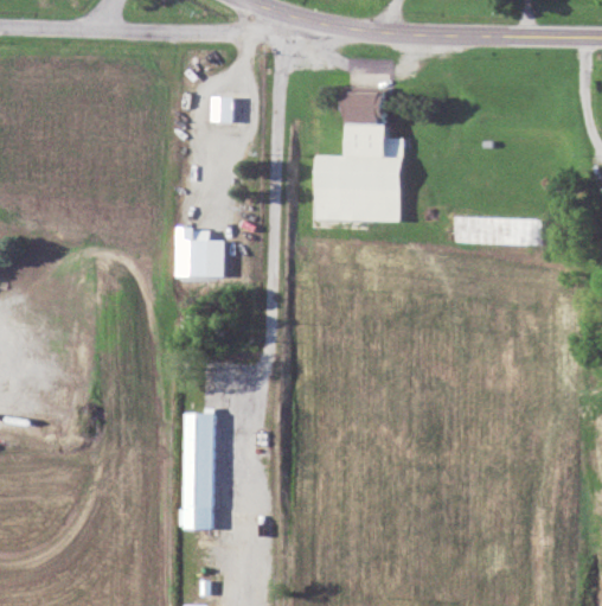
[(402,222),(403,138),(390,138),(391,88),(347,88),(346,155),(314,154),(313,219),(402,222)]
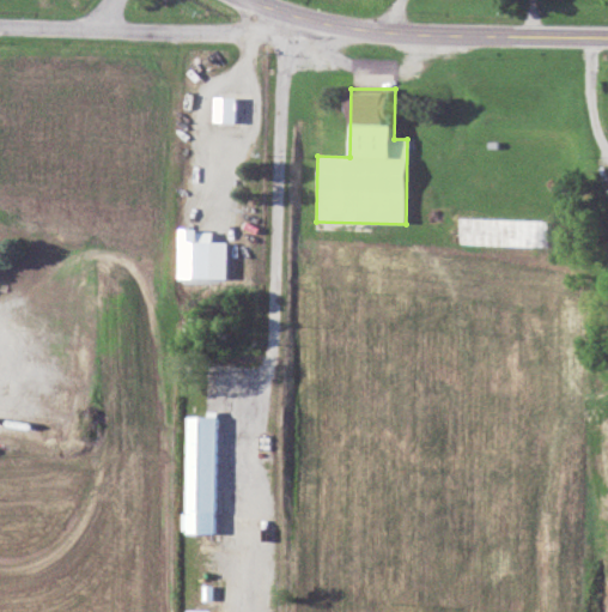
[(214,98),(214,121),(236,121),(236,98),(214,98)]
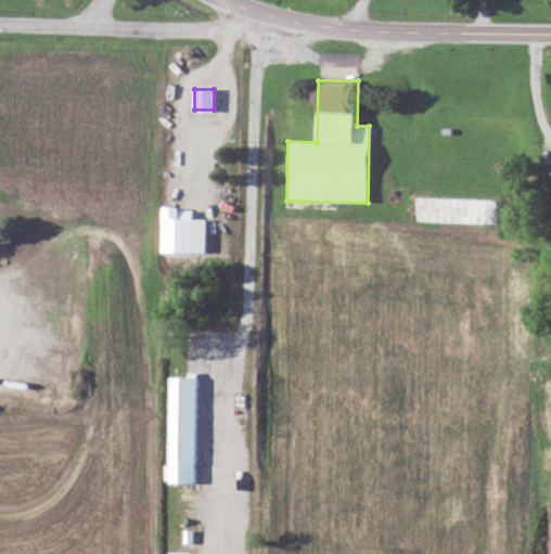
[(391,146),(392,138),(371,136),(370,144),(391,146)]
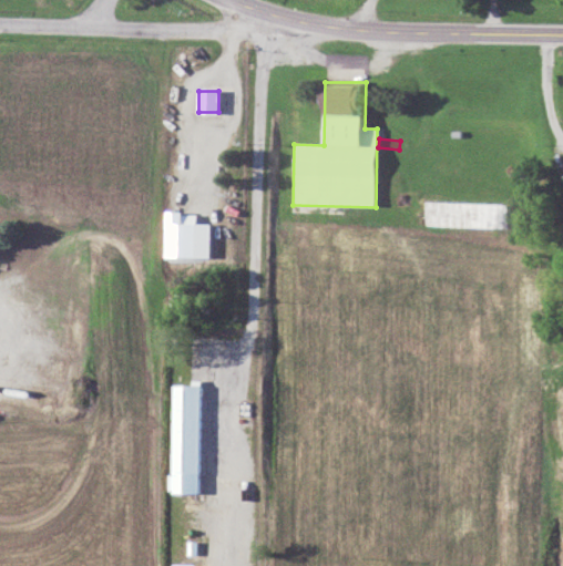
[(504,228),(504,203),(416,202),(416,227),(504,228)]
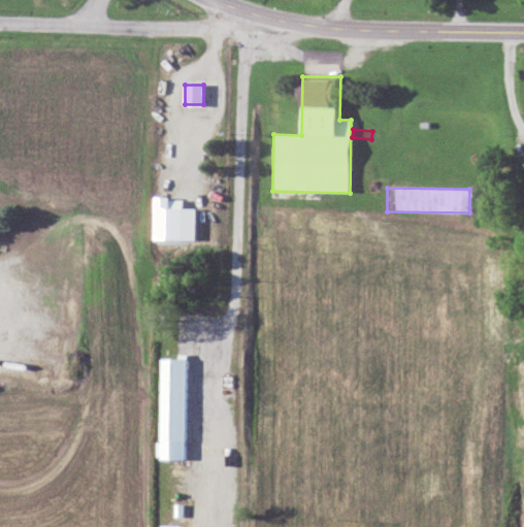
[(154,241),(184,241),(184,208),(154,208),(154,241)]
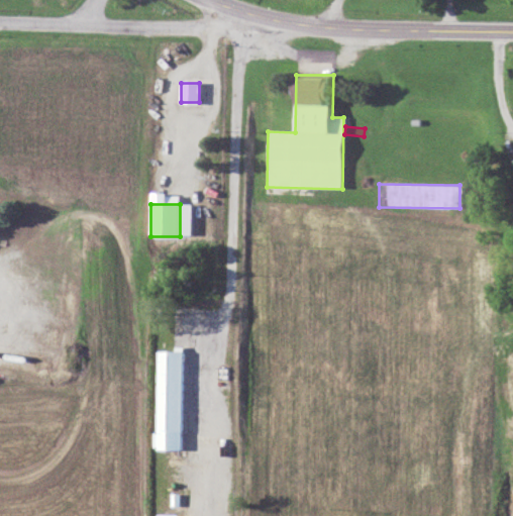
[(183,352),(155,351),(154,450),(183,450),(183,352)]
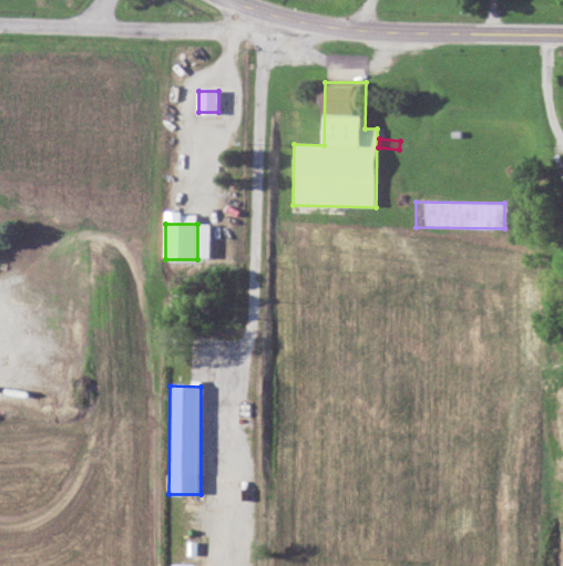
All buildings are outlined.
